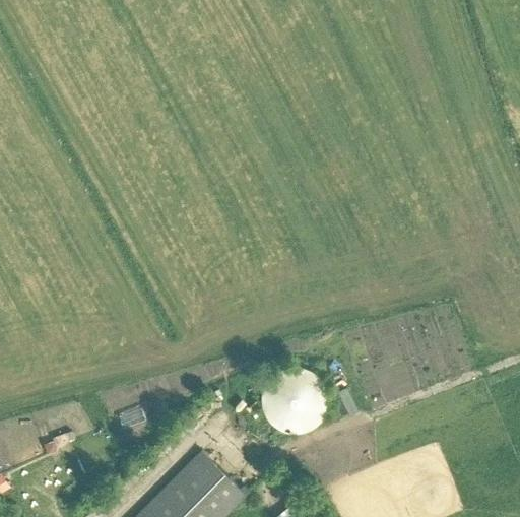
[(297,367),(285,368),(278,371),(270,378),(265,386),(261,395),(261,404),(263,412),(266,418),(273,426),(277,430),(282,432),(286,433),(291,434),(300,434),(305,432),(313,429),(318,425),(323,418),(326,411),(328,404),(328,397),(327,391),(325,385),(321,380),(316,375),(311,371),(305,369),(297,367)]
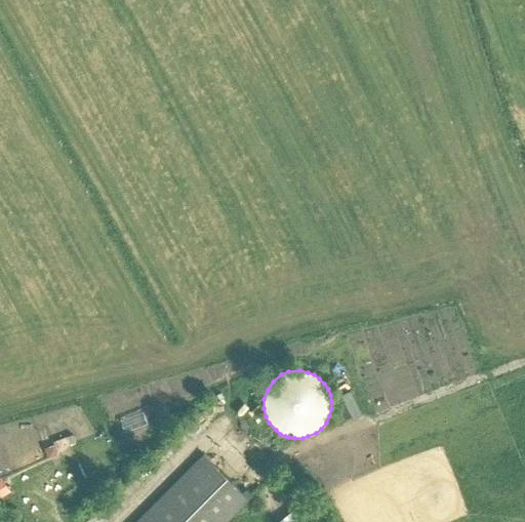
[(15,449),(25,470),(44,460),(36,440),(15,449)]
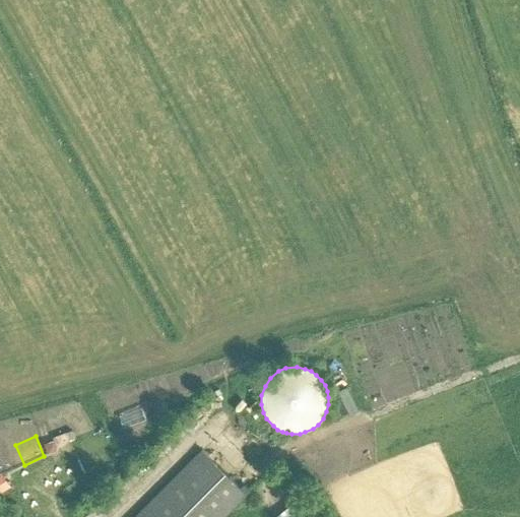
[(223,516),(246,496),(202,451),(135,516),(223,516)]
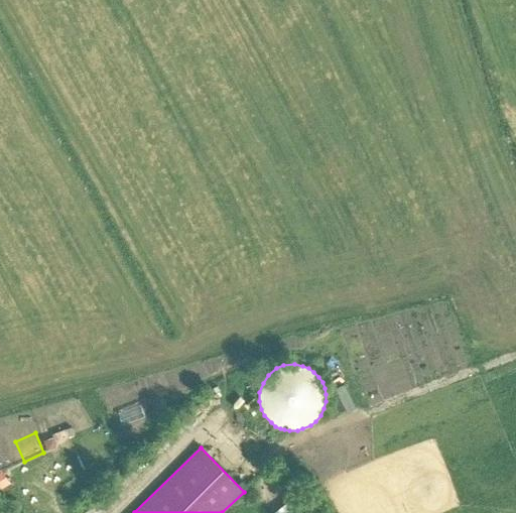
[(1,471),(0,471),(0,489),(1,490),(9,484),(1,471)]
